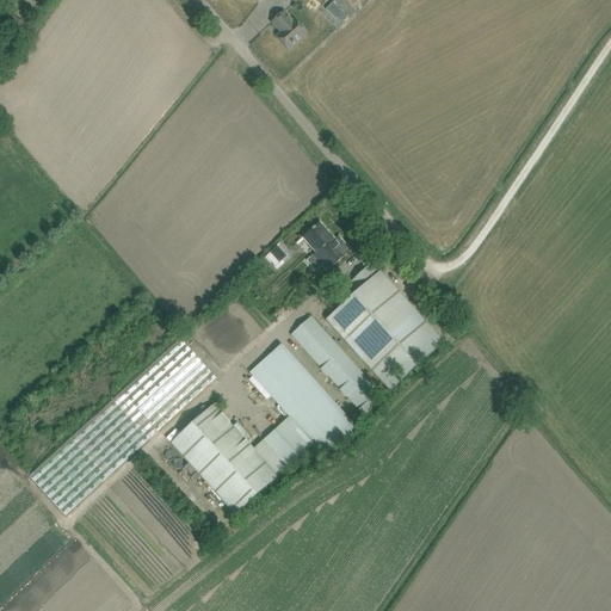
[(294,23),(284,12),(272,23),(282,32),(277,37),(289,49),(307,34),(295,20),(294,23)]
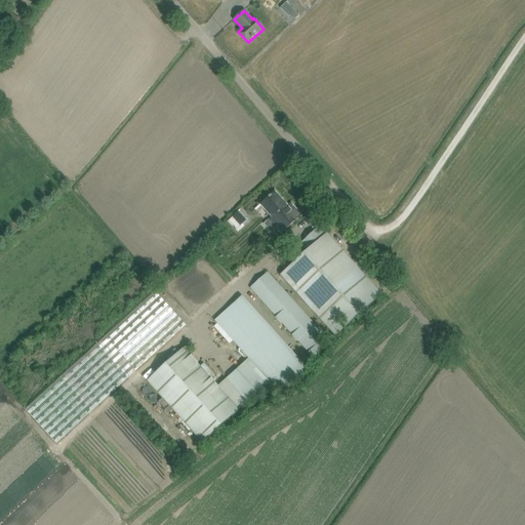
[(281,233),(300,215),(294,208),(291,211),(275,193),(271,196),(271,195),(268,197),(269,198),(260,205),(272,217),(265,225),(272,232),(276,228),(281,233)]
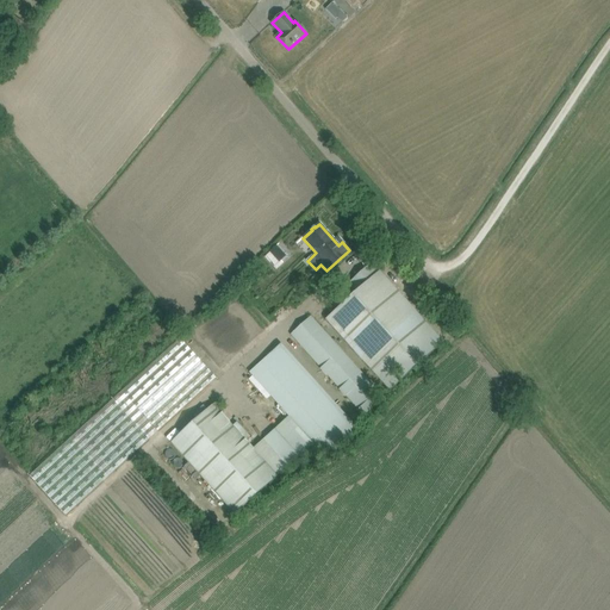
[(390,391),(443,342),(379,271),(378,272),(371,263),(349,282),(358,291),(325,319),(390,391)]
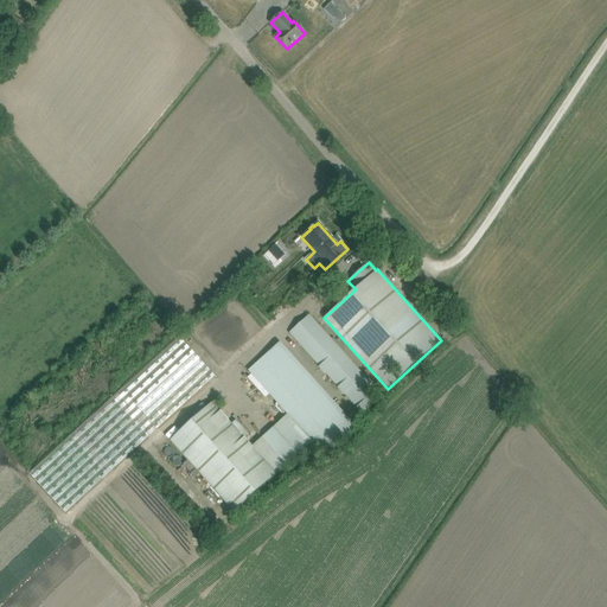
[(377,390),(310,315),(289,333),(357,408),(377,390)]
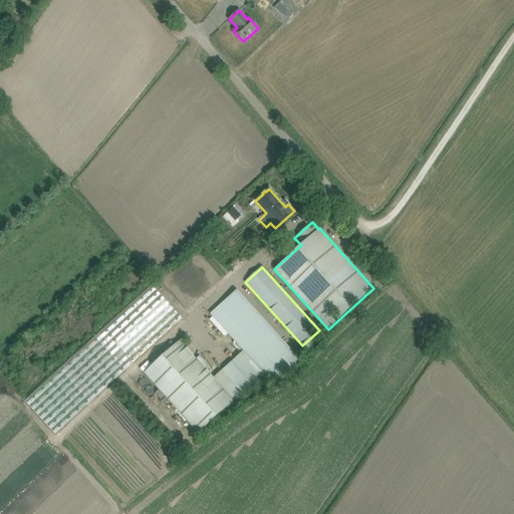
[(182,319),(152,286),(25,401),(55,434),(182,319)]
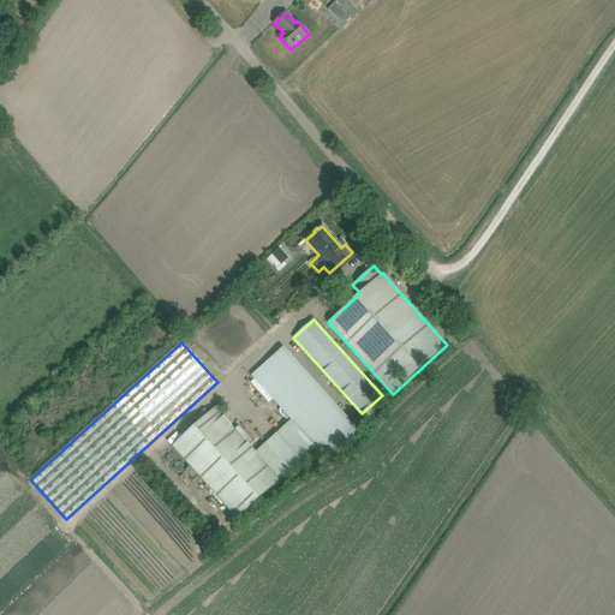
[(324,457),(354,430),(281,350),(251,376),(324,457)]
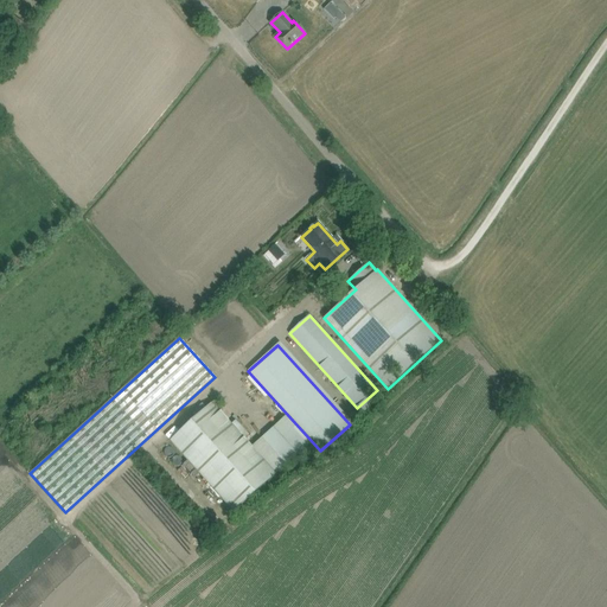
[(235,511),(298,454),(274,428),(253,447),(212,403),(171,440),(235,511)]
